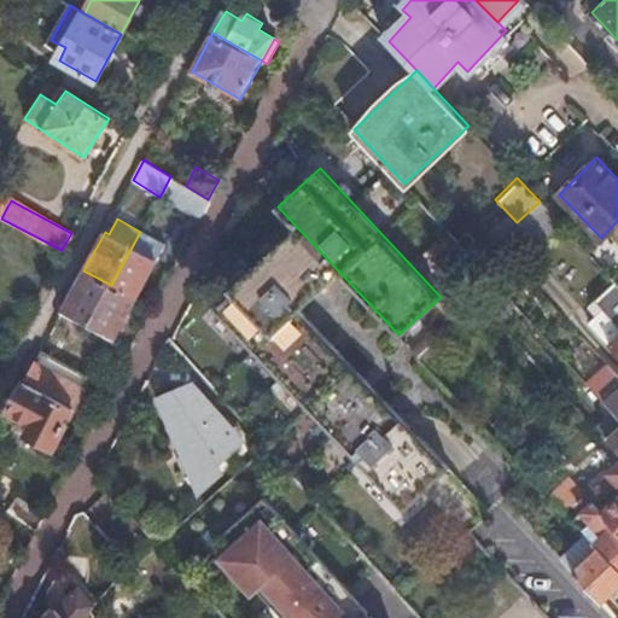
[(338,270),(296,226),(211,307),(401,514),(447,471),(298,309),(338,270)]
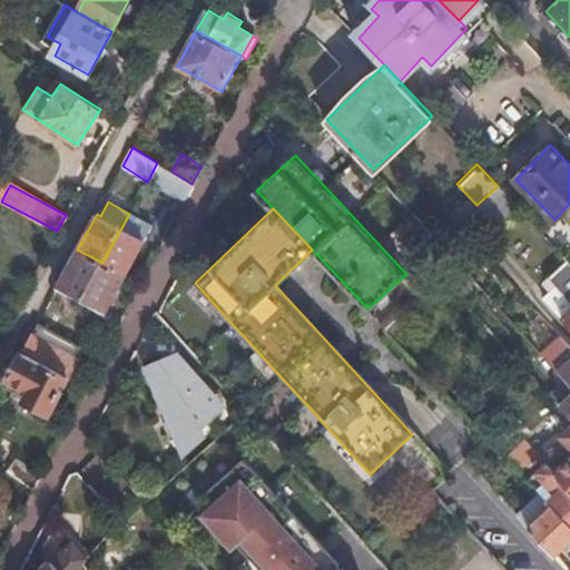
[(102,263),(124,275),(143,241),(133,234),(140,220),(129,214),(102,263)]
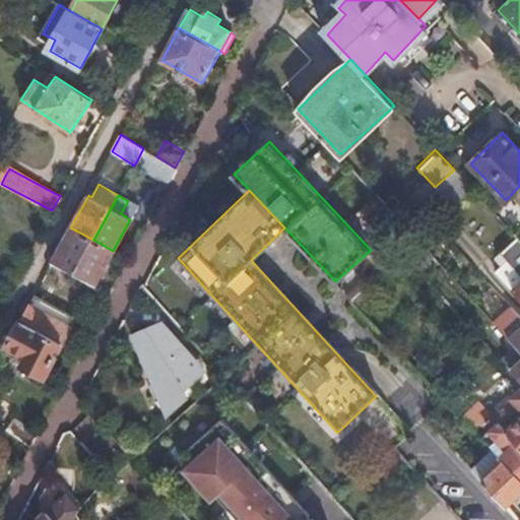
[(94,285),(113,251),(93,240),(70,228),(52,262),(74,274),(94,285)]
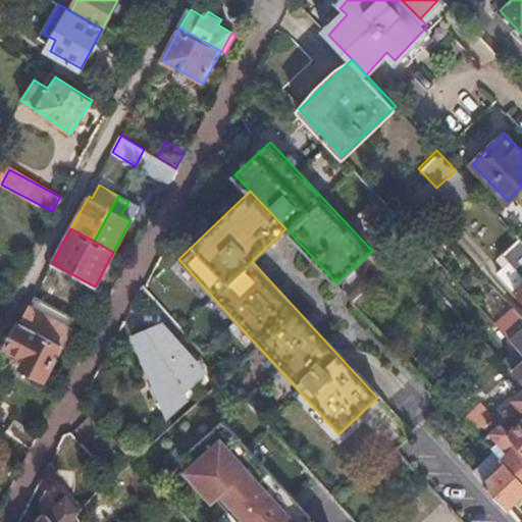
[(521,302),(521,241),(517,236),(498,254),(521,279),(521,280),(511,291),(521,302)]
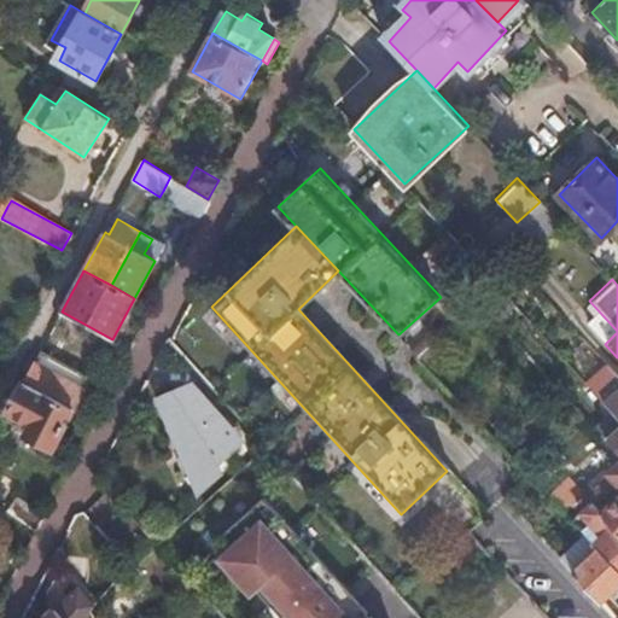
[(418,356),(431,369),(452,350),(438,337),(418,356)]
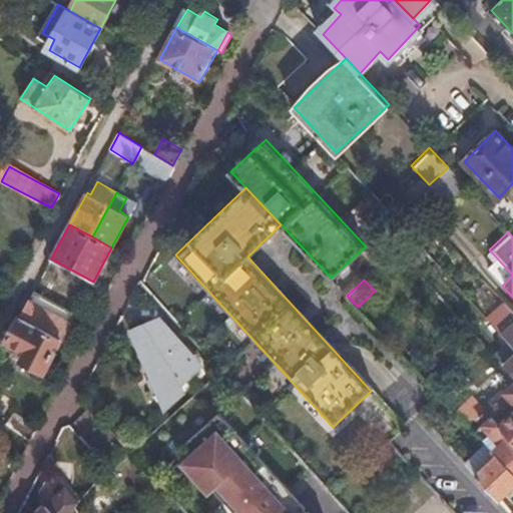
[(512,311),(502,300),(485,315),(494,324),(498,328),(512,344),(512,311)]
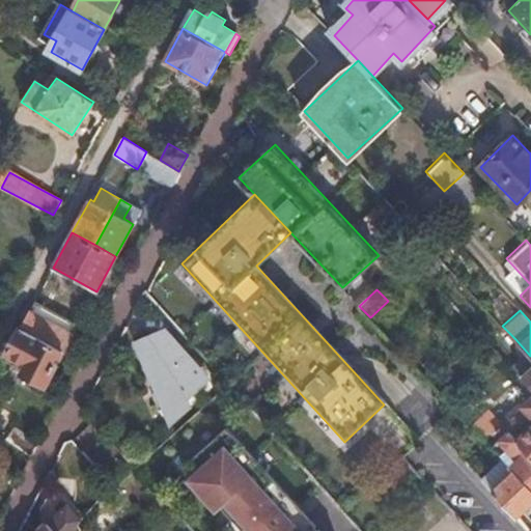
[(62,353),(64,354),(74,335),(29,311),(19,329),(62,353)]
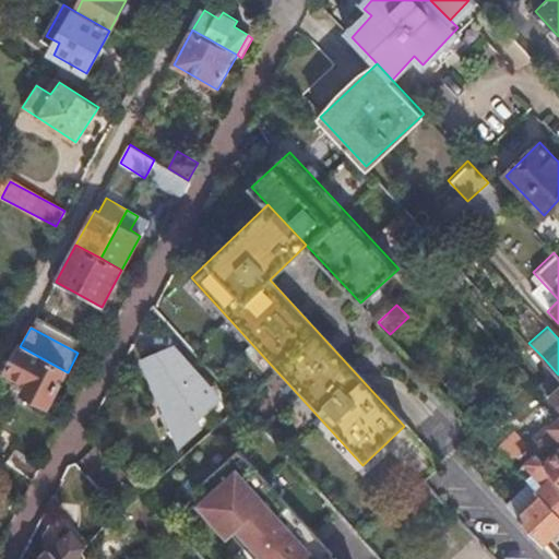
[(20,346),(6,372),(27,384),(23,394),(46,406),(66,371),(20,346)]
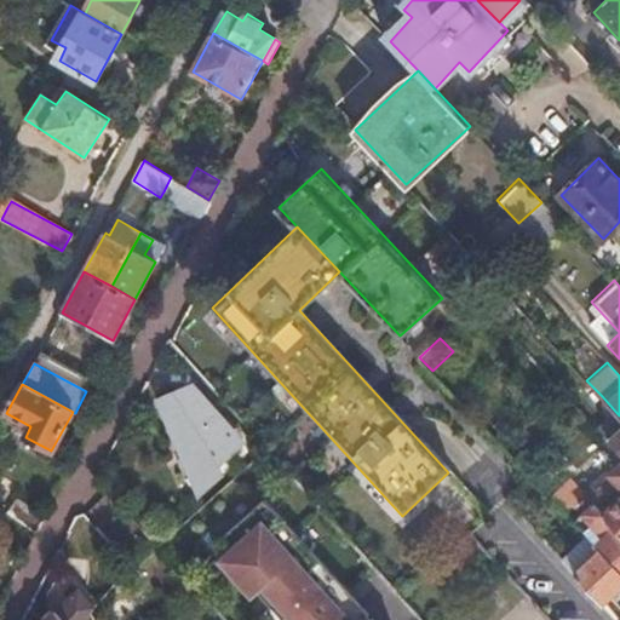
[(191,466),(200,487),(218,471),(214,464),(237,442),(229,434),(205,405),(191,391),(164,402),(184,448),(177,459),(182,471),(191,466)]
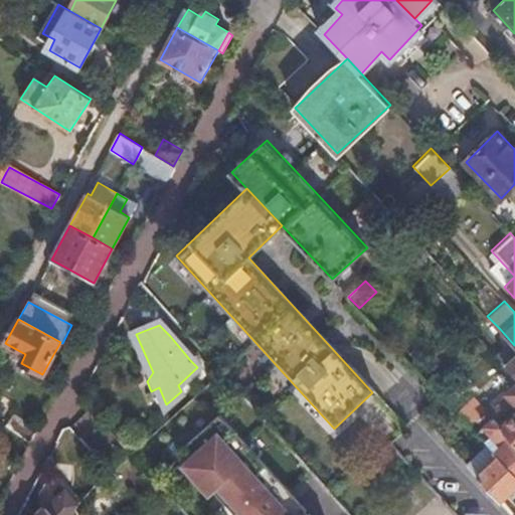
[(175,334),(170,336),(190,360),(195,356),(175,334)]
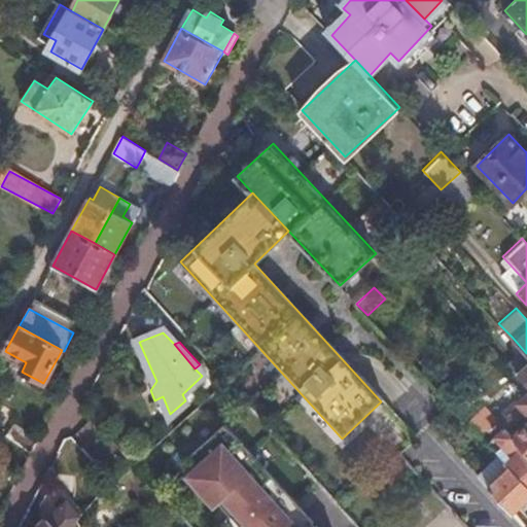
[(526,358),(514,372),(526,385),(526,358)]
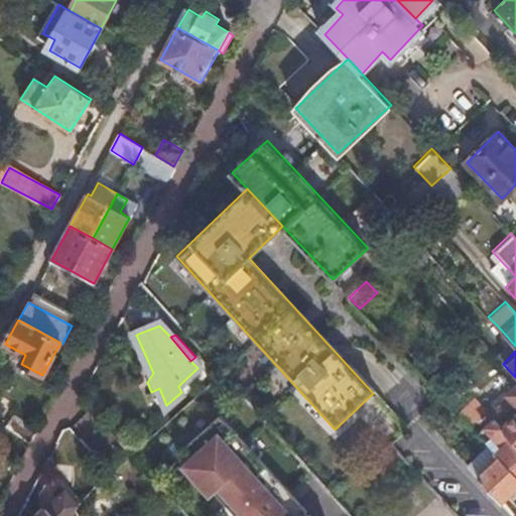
[(515,442),(515,383),(506,393),(504,391),(485,409),(501,426),(515,442)]
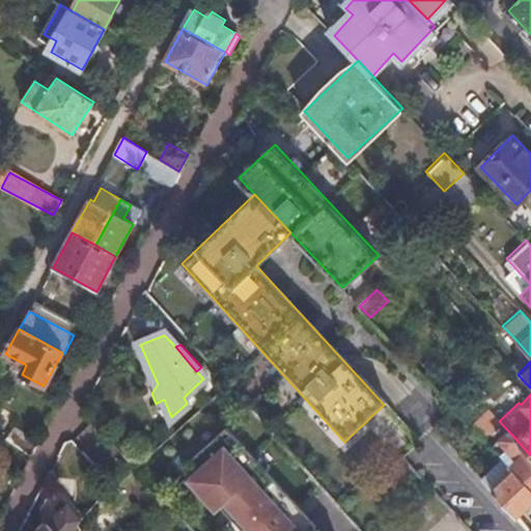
[(491,446),(498,439),(507,429),(499,421),(477,397),(460,413),(491,446)]
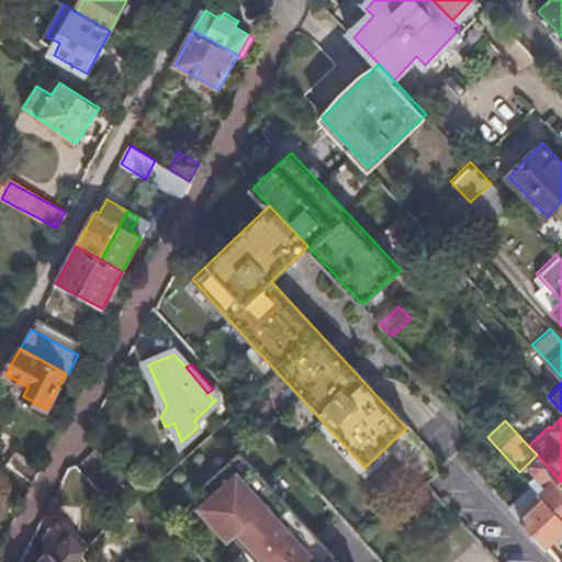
[(542,495),(561,516),(561,482),(546,464),(537,454),(527,464),(519,472),(529,482),(539,492),(542,495)]
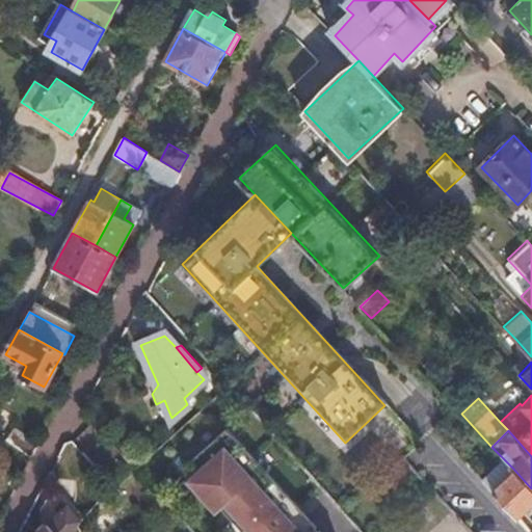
[(321,531),(236,439),(193,478),(201,485),(194,491),(223,524),(230,519),(241,531),(321,531)]
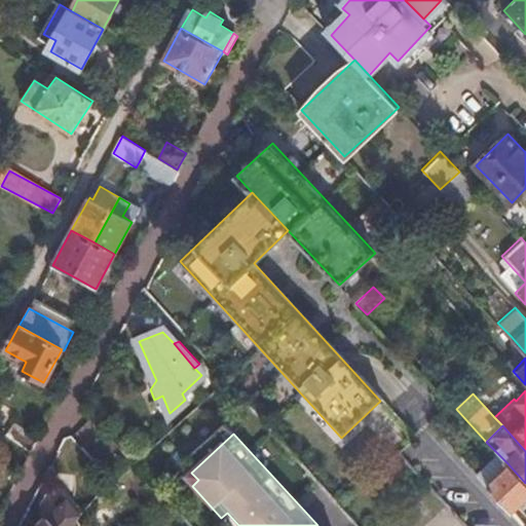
[(486,485),(511,511),(525,496),(525,483),(508,463),(504,460),(495,451),(474,473),(486,485)]
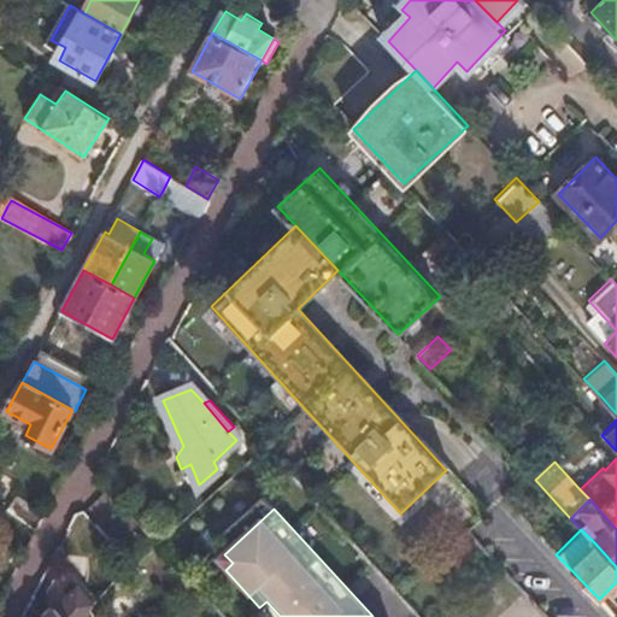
[(86,616),(95,603),(72,577),(47,601),(54,610),(45,616),(86,616)]
